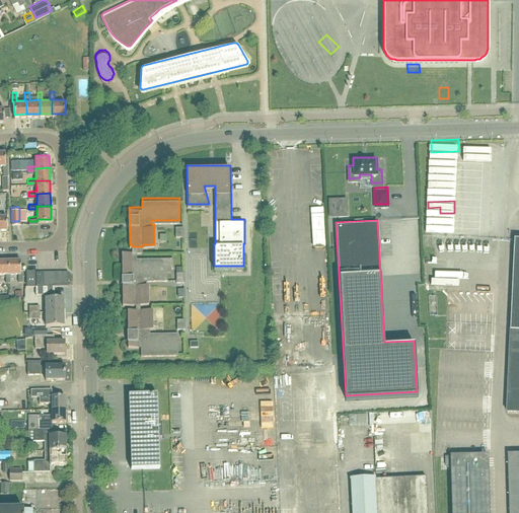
[(175,233),(183,233),(183,224),(175,224),(175,233)]
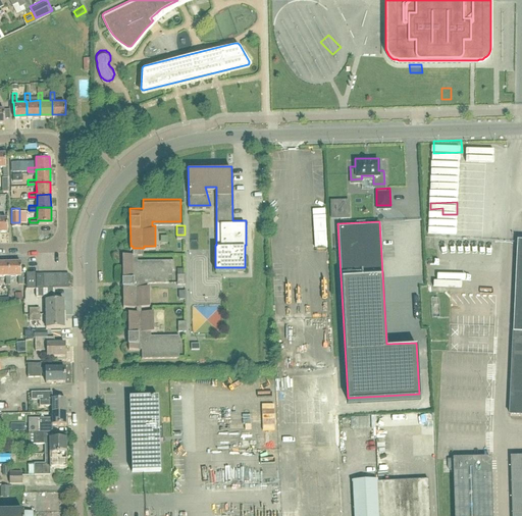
[(521,515),(521,237),(518,238),(514,329),(511,412),(521,412),(521,453),(512,453),(513,515),(521,515)]
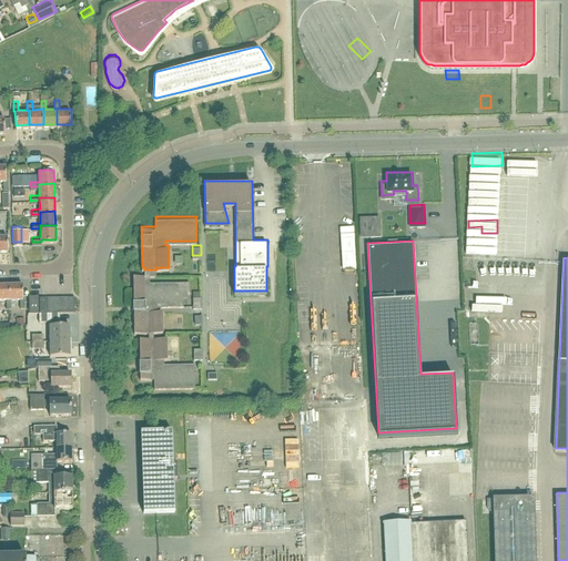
[(149,329),(149,333),(153,333),(153,329),(163,329),(162,308),(160,308),(159,304),(183,303),(183,294),(188,294),(188,289),(190,289),(190,278),(150,279),(150,273),(156,273),(156,269),(144,269),(144,273),(133,273),(134,330),(149,329)]
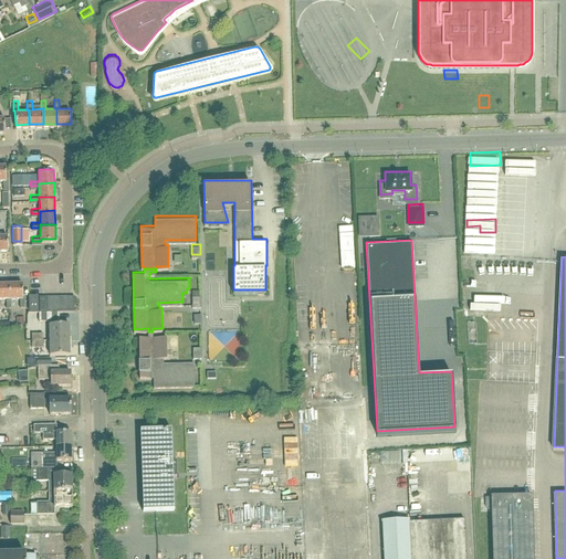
[(0,295),(6,295),(7,304),(11,304),(11,295),(9,295),(9,281),(0,280),(0,295)]
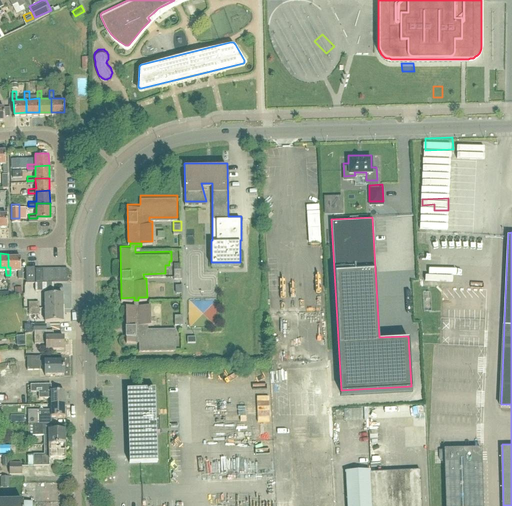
[(20,253),(8,254),(8,267),(10,267),(18,267),(18,275),(22,275),(22,267),(21,267),(20,253)]
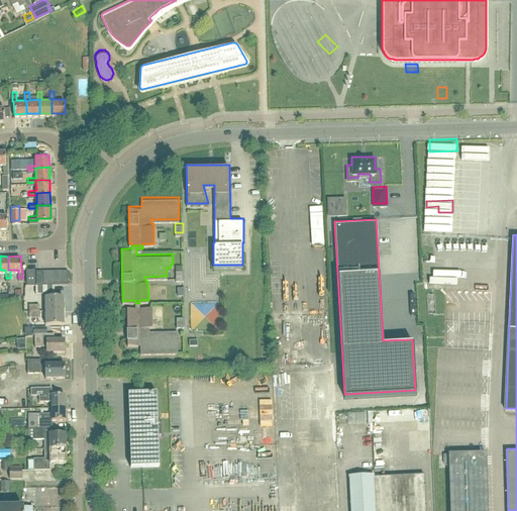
[(184,268),(176,268),(176,278),(184,278),(184,268)]
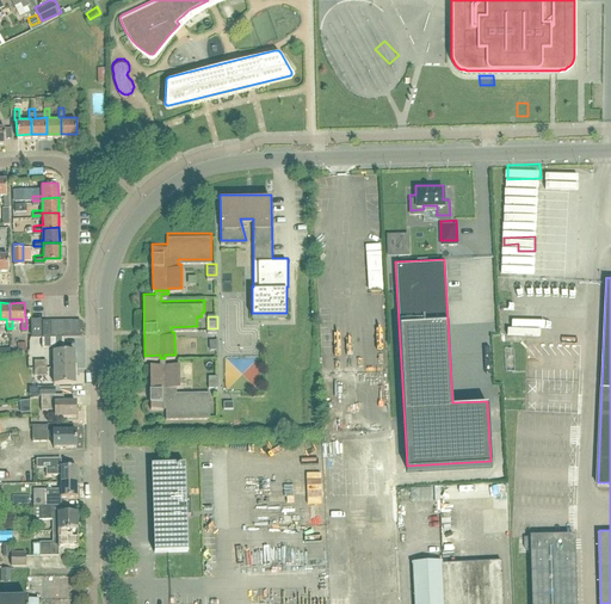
[(65,332),(42,333),(42,343),(65,341),(65,332)]
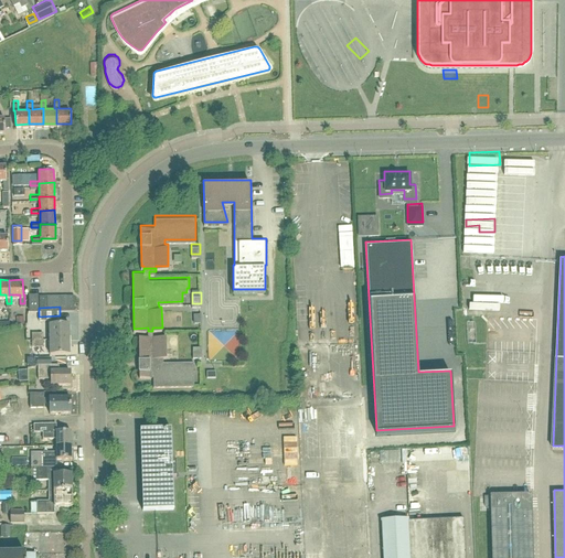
[(49,335),(68,334),(68,320),(49,320),(49,335)]
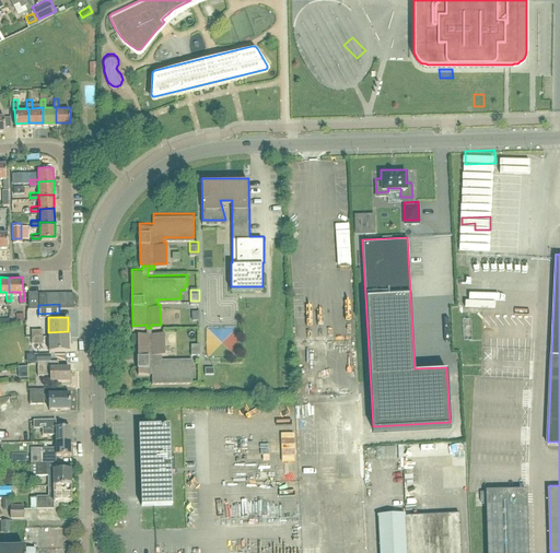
[(237,342),(238,324),(216,324),(216,334),(226,334),(225,342),(237,342)]
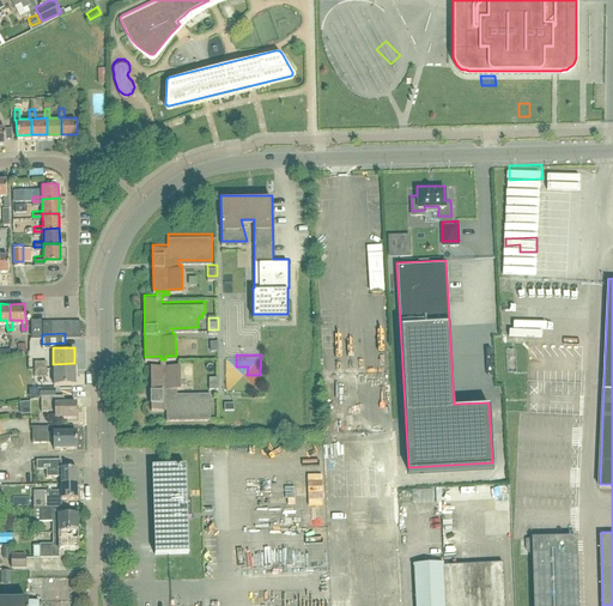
[(165,362),(165,359),(161,359),(161,362),(151,362),(151,406),(167,406),(167,416),(211,416),(210,389),(177,389),(177,385),(181,385),(180,362),(165,362)]
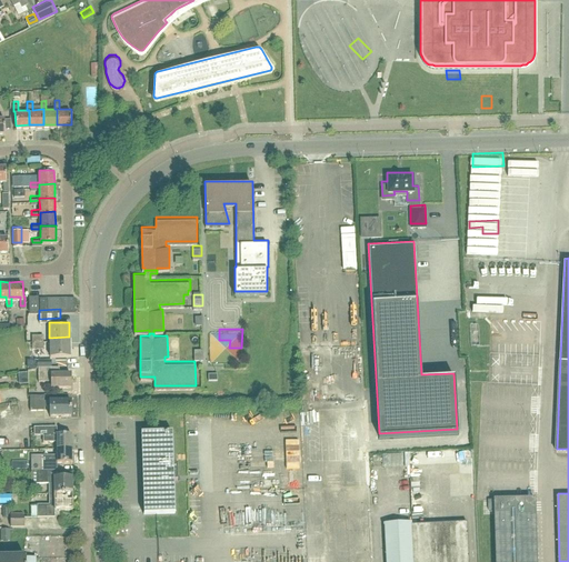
[(69,337),(49,338),(49,353),(70,352),(69,337)]
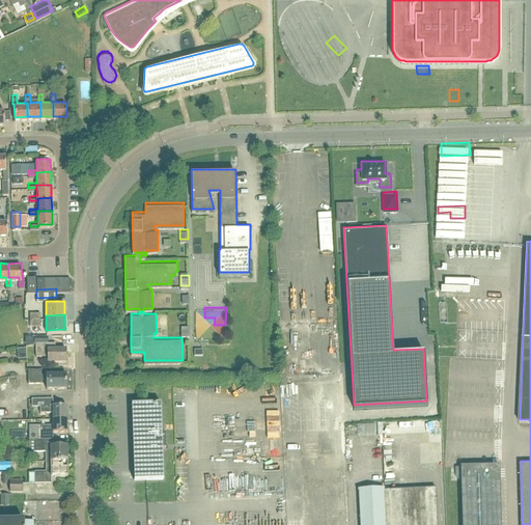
[(190,333),(189,323),(182,323),(182,333),(190,333)]
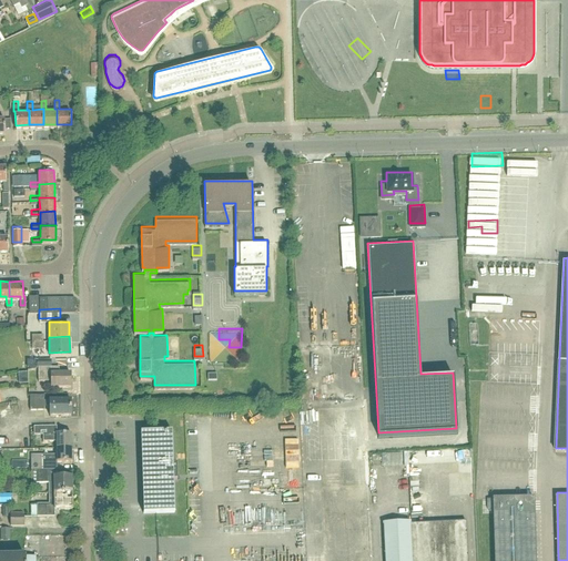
[(70,383),(70,368),(51,368),(51,364),(38,364),(38,377),(51,377),(51,383),(70,383)]
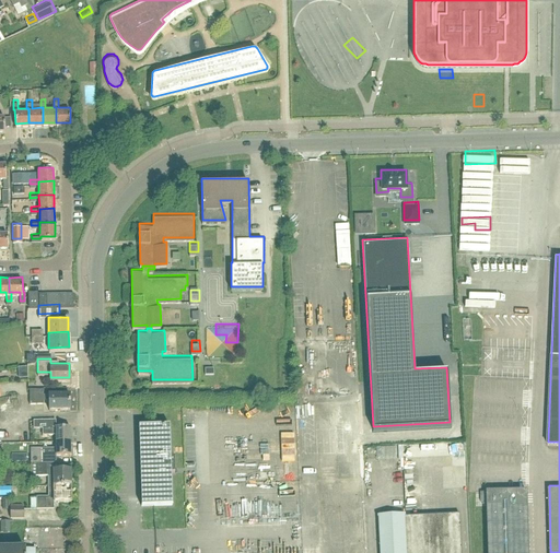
[(48,390),(44,390),(44,385),(30,385),(30,400),(44,399),(44,396),(48,396),(49,406),(70,406),(69,389),(48,390)]
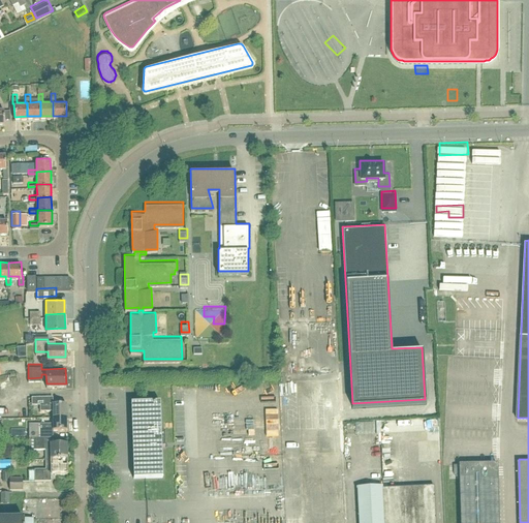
[(32,401),(40,400),(40,407),(52,407),(53,413),(66,413),(66,400),(53,400),(53,393),(32,393),(32,401)]
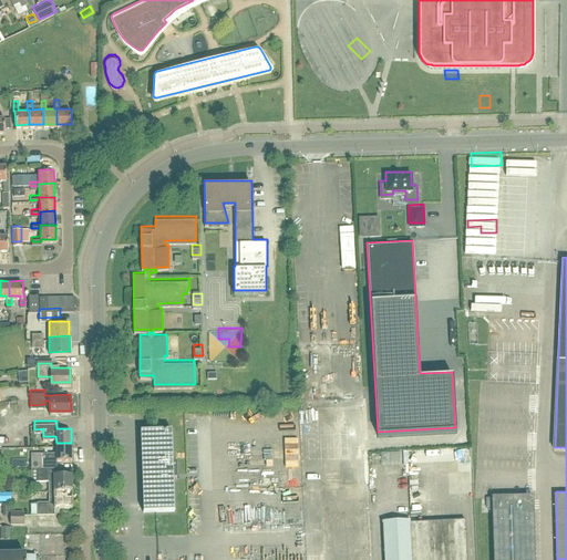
[(143,507),(143,508),(174,507),(173,474),(176,474),(176,458),(173,458),(172,426),(140,427),(140,428),(143,427),(144,459),(150,459),(150,464),(147,464),(147,470),(151,470),(151,474),(144,475),(145,507),(143,507)]
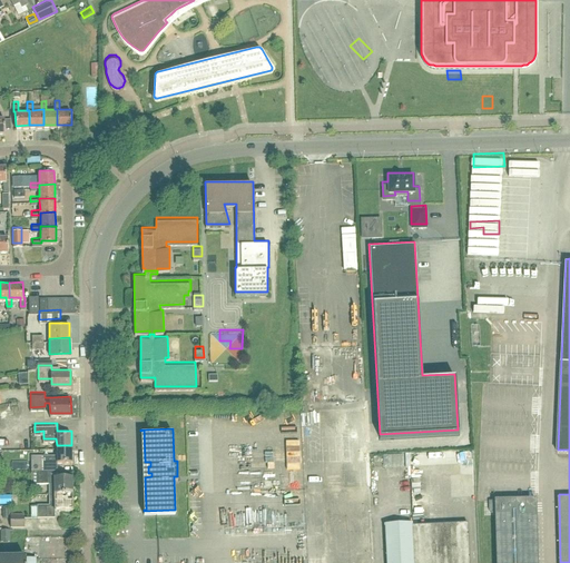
[(53,466),(53,467),(57,467),(57,460),(72,460),(71,445),(57,445),(57,452),(43,452),(43,466),(43,467),(53,466)]
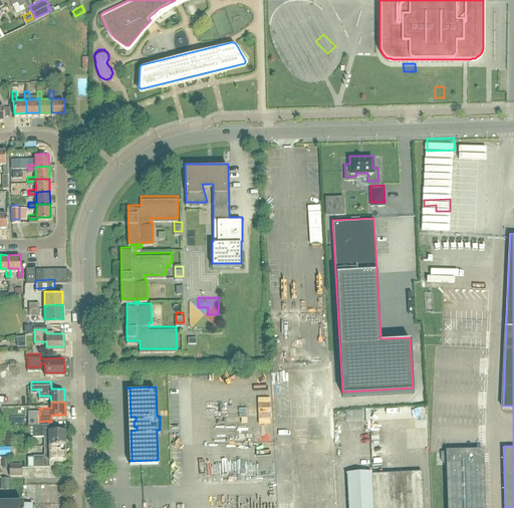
[(44,443),(65,442),(65,428),(49,428),(48,422),(48,421),(39,422),(39,421),(28,422),(28,434),(44,433),(44,443)]
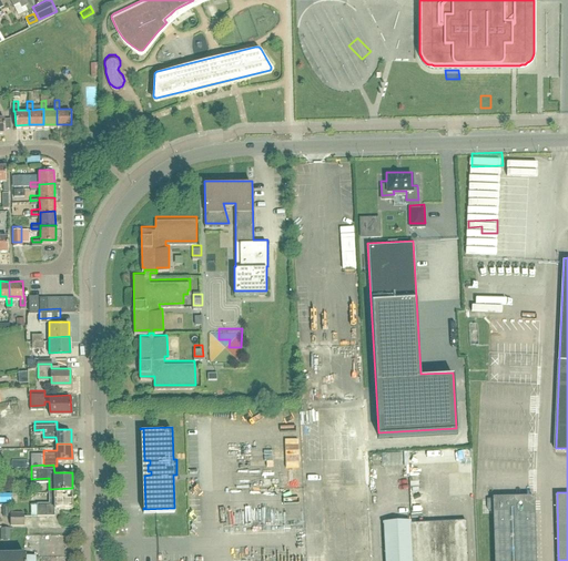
[(72,505),(72,488),(49,489),(49,499),(37,499),(37,500),(30,500),(30,512),(54,511),(54,505),(72,505)]
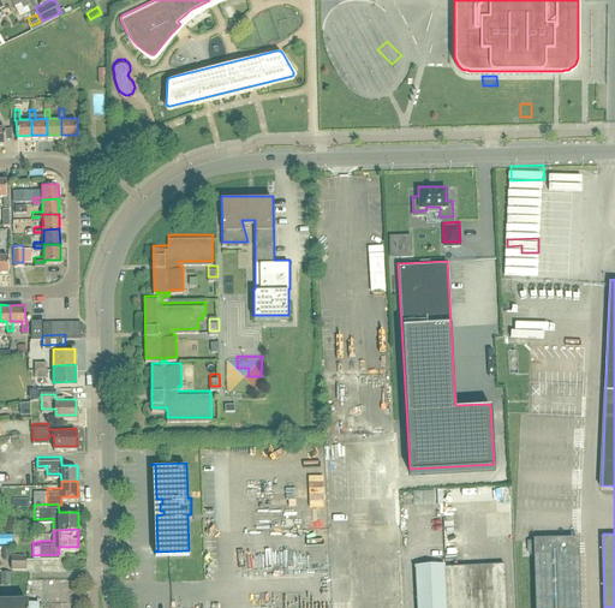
[(579,607),(578,535),(533,536),(535,607),(579,607)]
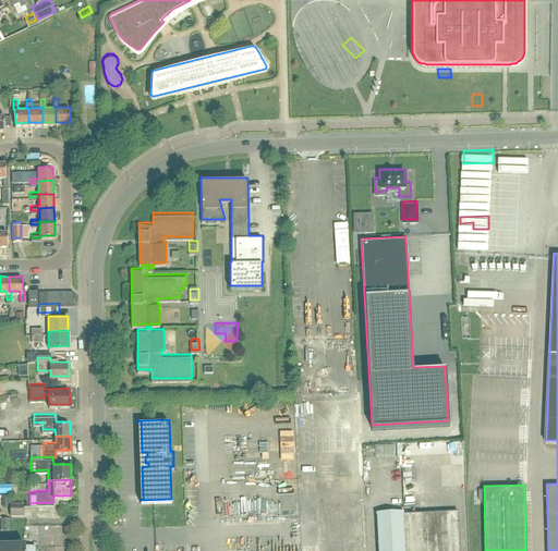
[(23,512),(23,500),(10,500),(10,491),(2,491),(2,502),(10,502),(10,512),(23,512)]
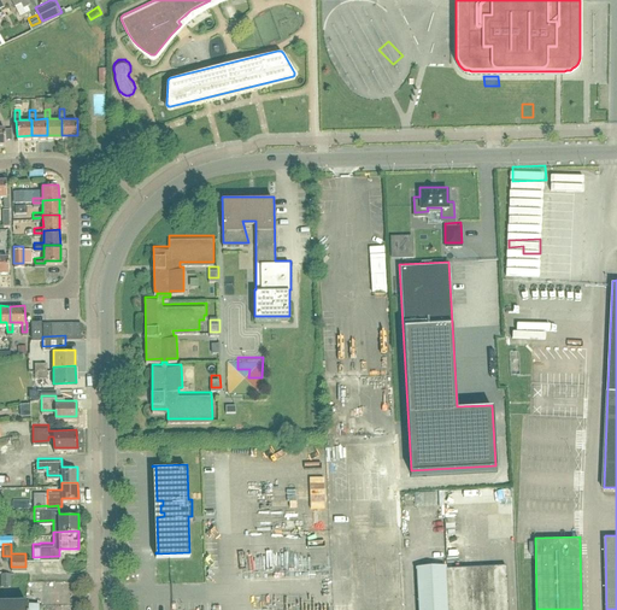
[(335,562),(350,561),(348,545),(335,546),(335,562)]
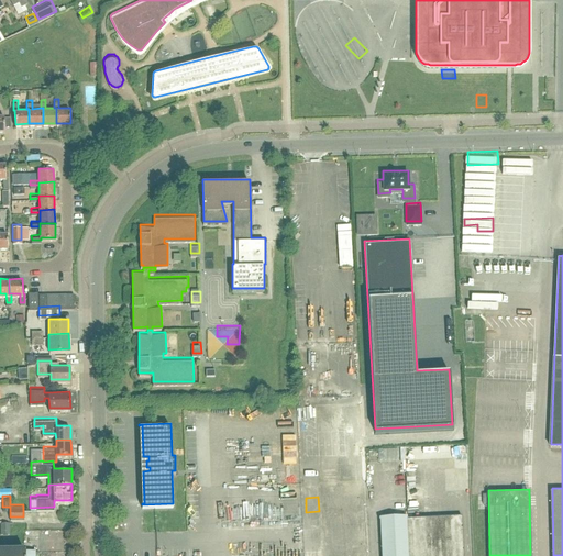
[(231,523),(244,522),(243,512),(231,513),(231,523)]
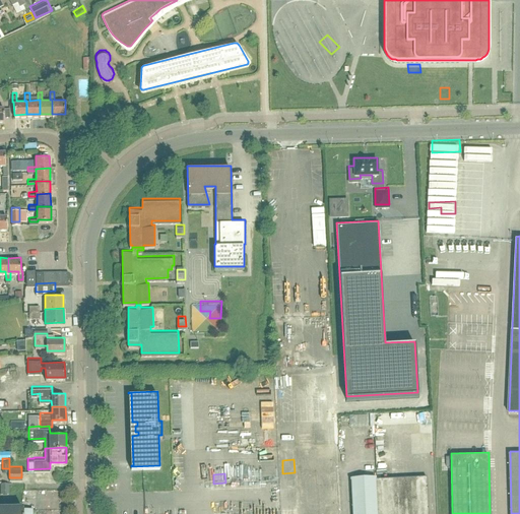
[(428,513),(427,473),(375,475),(377,513),(428,513)]
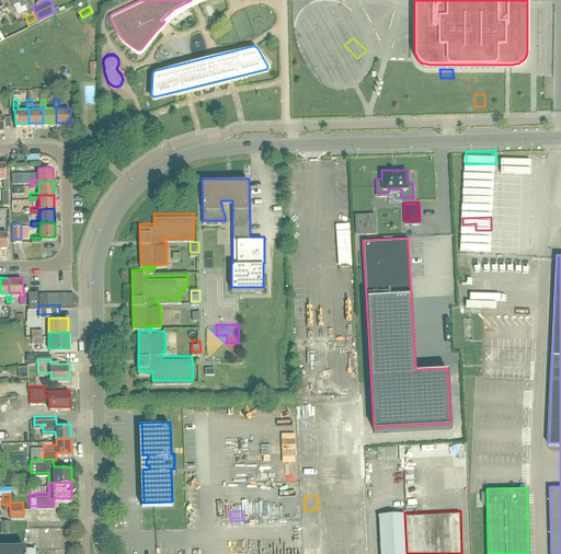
[(407,553),(404,512),(379,515),(380,553),(407,553)]
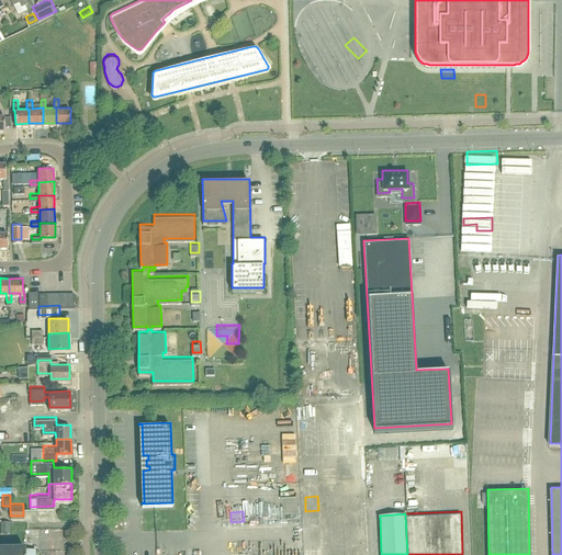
[(10,529),(9,518),(0,518),(0,529),(10,529)]
